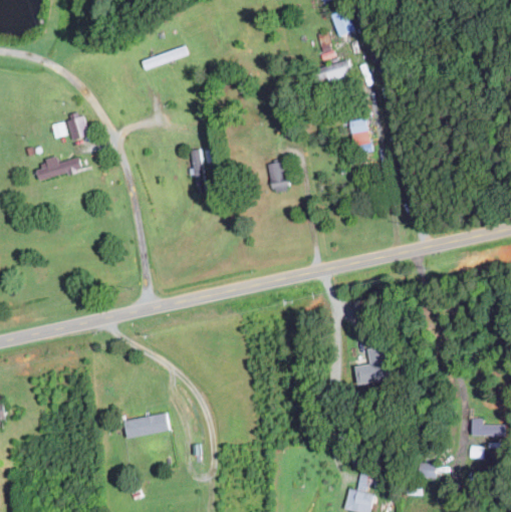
[(339,37),(354,31),(345,9),(330,15),(339,37)]
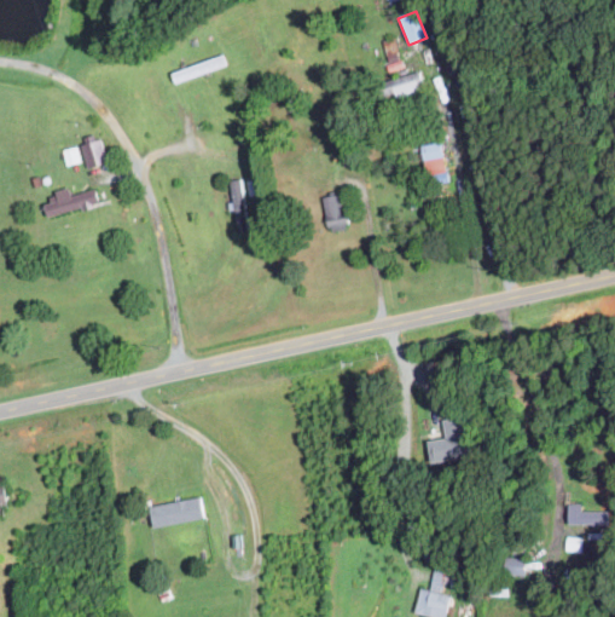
[(395,98),(423,92),(419,75),(390,81),(395,98)]
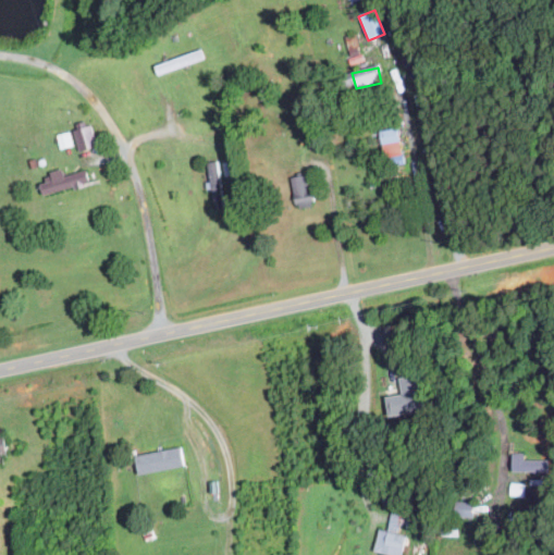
[(72,128),(76,151),(95,148),(91,125),(72,128)]
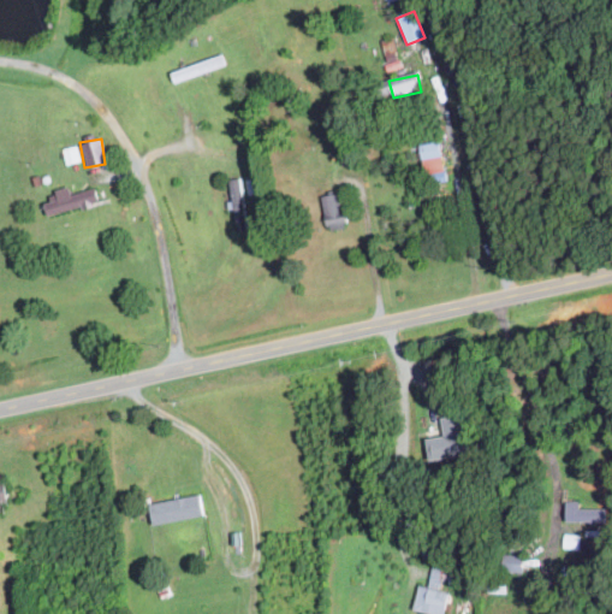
[(425,176),(444,171),(437,142),(417,146),(425,176)]
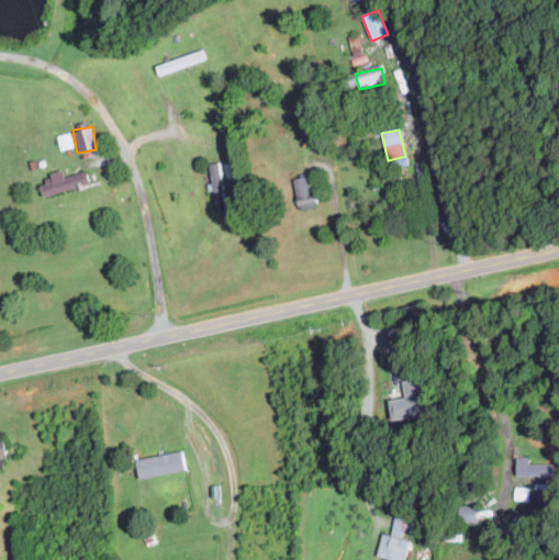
[(59,150),(71,147),(68,134),(56,136),(59,150)]
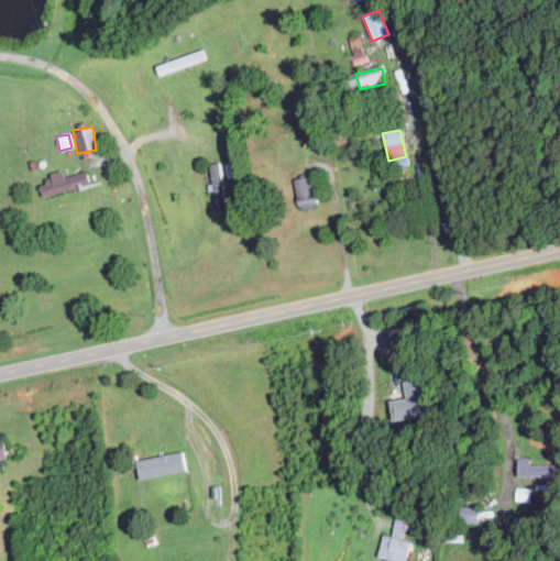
[(43,198),(90,185),(86,172),(64,178),(62,171),(50,174),(52,182),(40,186),(43,198)]
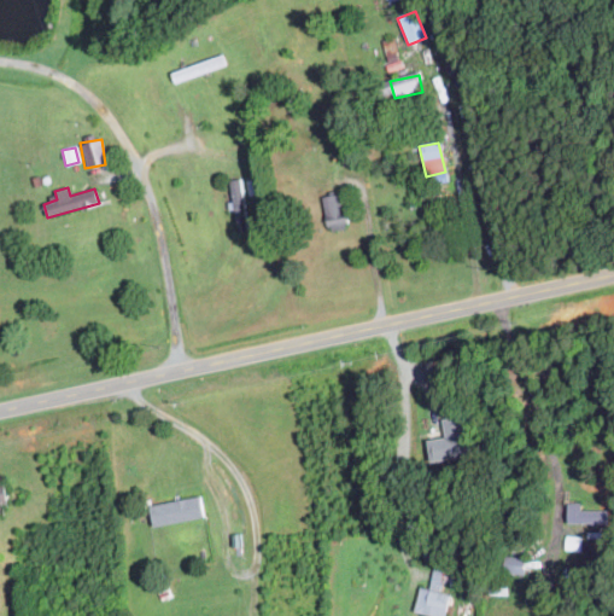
[(249,227),(243,190),(231,192),(237,228),(249,227)]
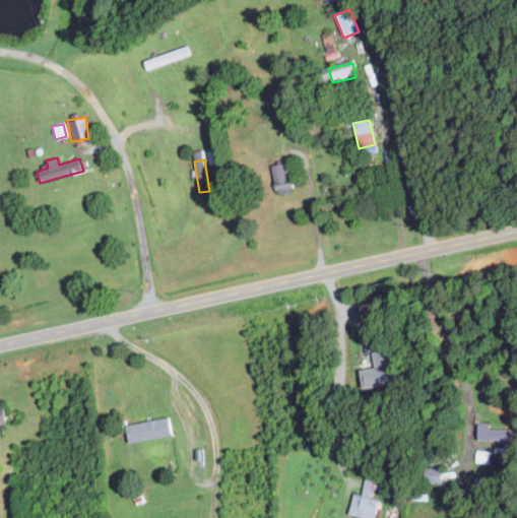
[(291,192),(287,164),(271,165),(274,194),(291,192)]
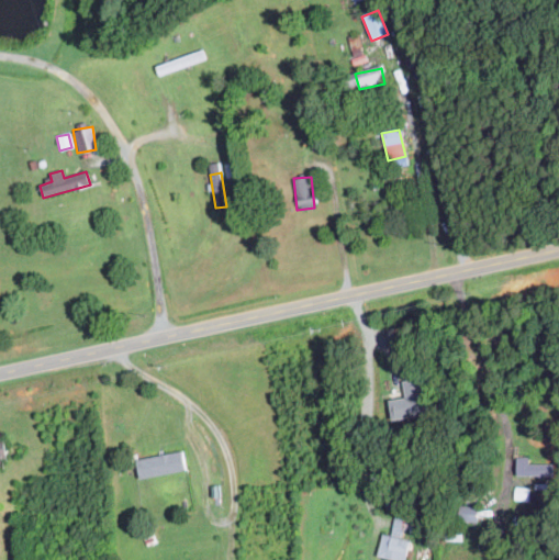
[(389,401),(392,421),(432,415),(426,378),(402,381),(404,399),(389,401)]
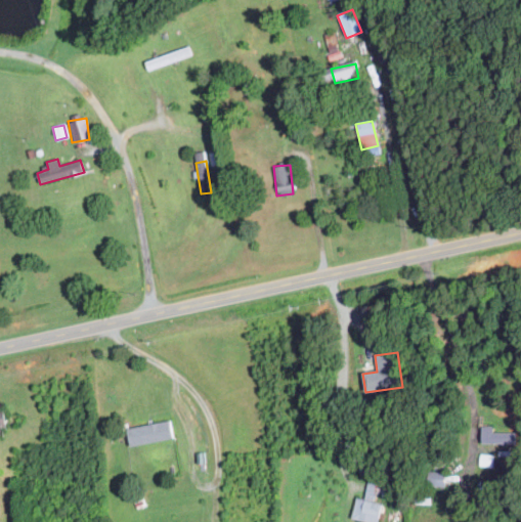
[(128,446),(172,440),(169,422),(126,428),(128,446)]
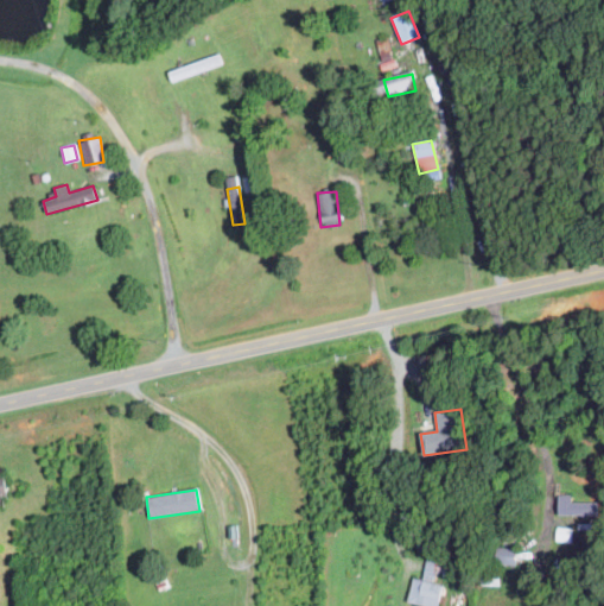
[(558,516),(596,516),(596,503),(570,503),(570,496),(557,496),(558,516)]
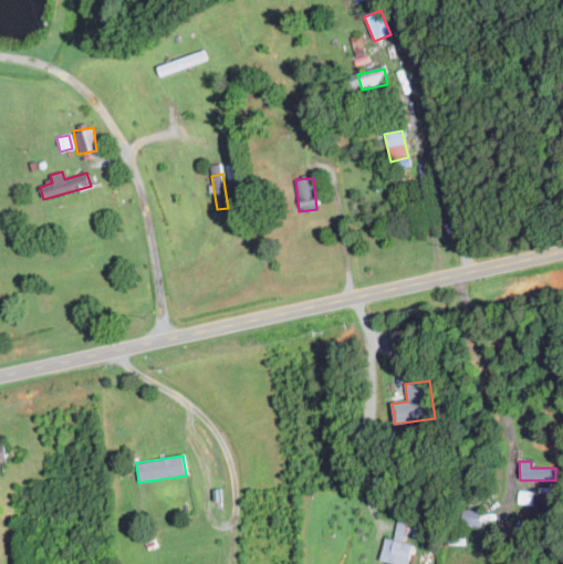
[(480,512),(461,511),(461,525),(479,526),(480,512)]
